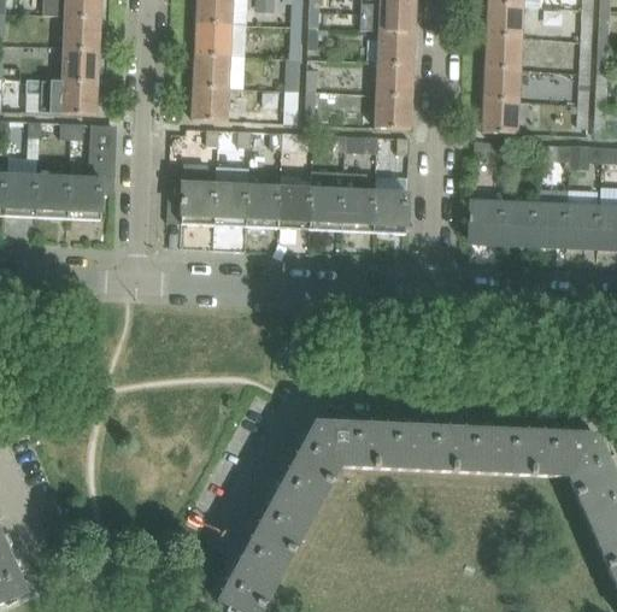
[(64,15),(99,16),(100,0),(43,0),(43,13),(64,15)]
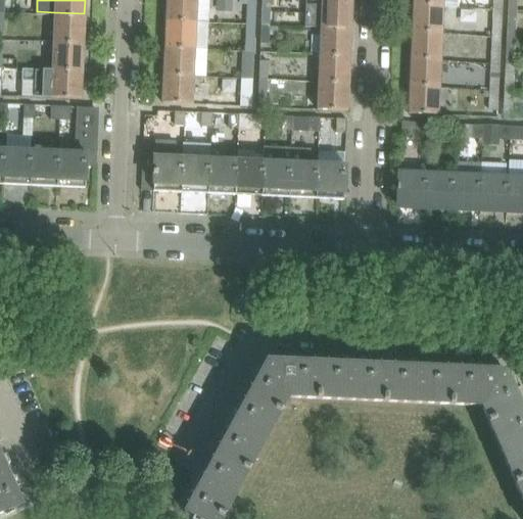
[(167,0),(165,17),(209,19),(209,7),(196,7),(196,0),(167,0)]
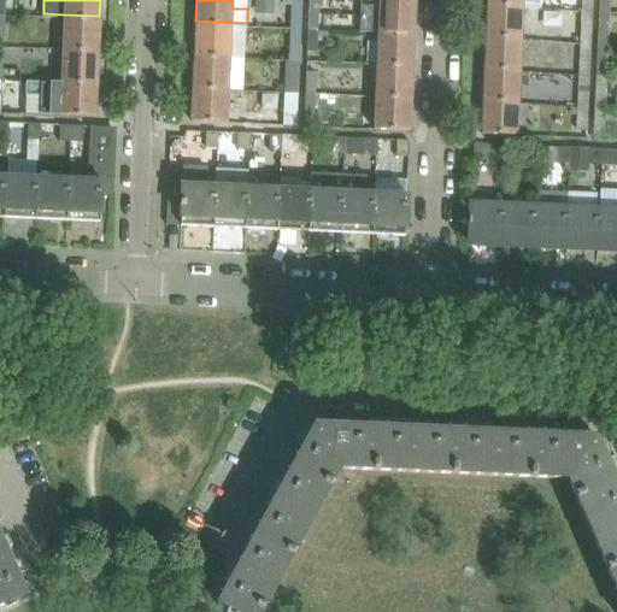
[(292,0),(291,25),(300,25),(301,4),(301,0),(292,0)]
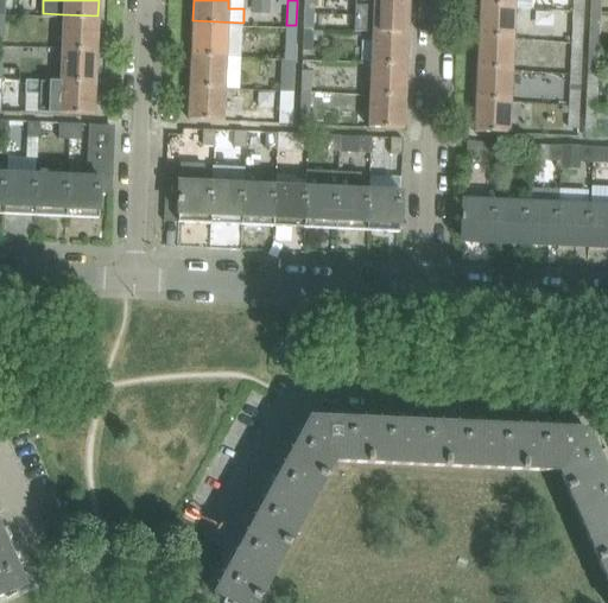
[(304,0),(304,7),(304,10),(314,10),(314,7),(314,0),(304,0)]
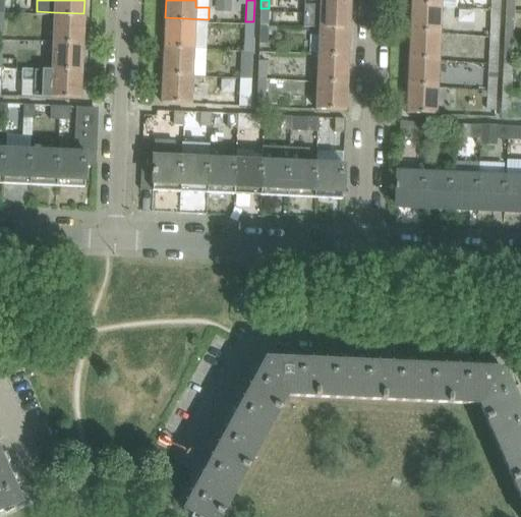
[(304,3),(303,23),(319,24),(349,25),(350,0),(320,0),(320,3),(304,3)]
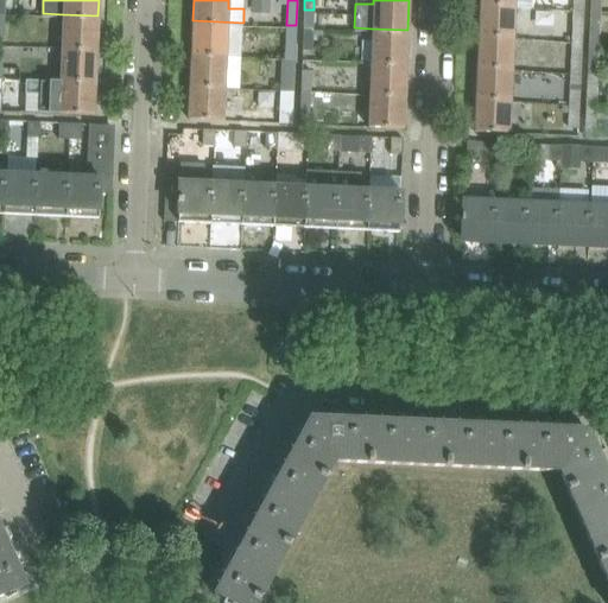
[(480,1),(479,33),(514,35),(515,2),(480,1)]
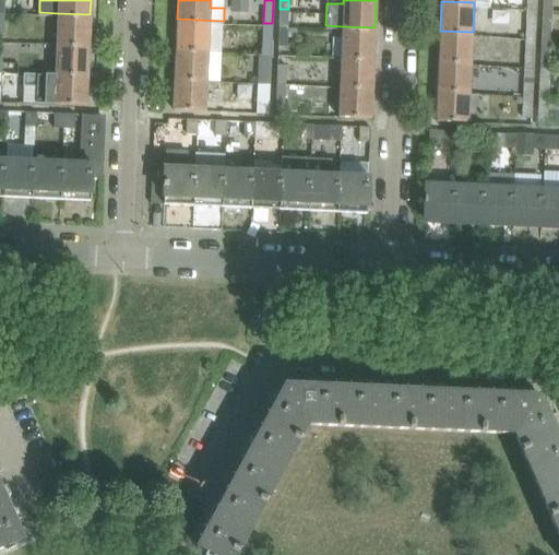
[(280,9),(280,23),(288,24),(288,9),(280,9)]
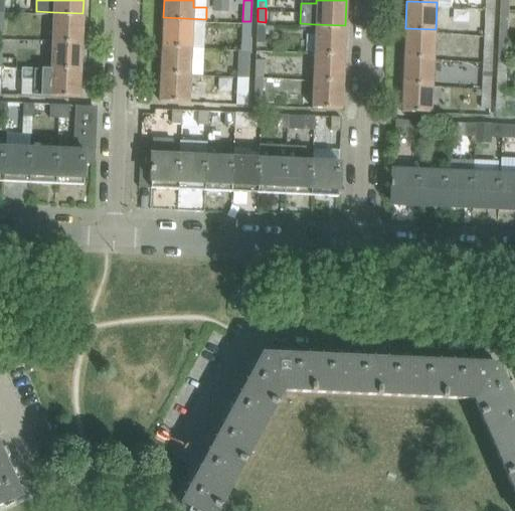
[(492,31),(493,12),(485,11),(484,31),(492,31)]
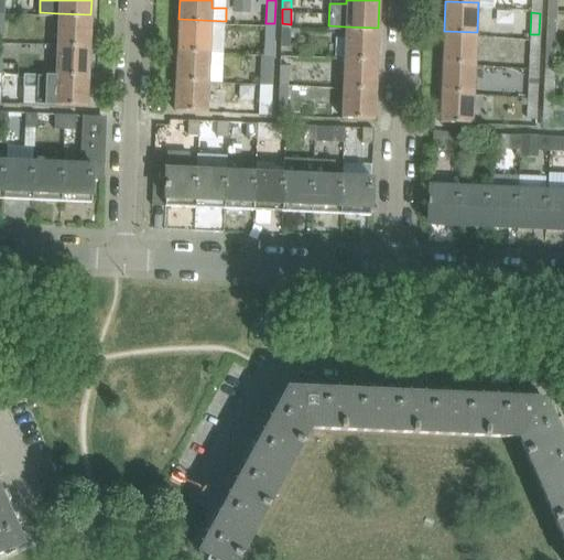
[(57,42),(89,44),(90,14),(58,13),(57,42)]
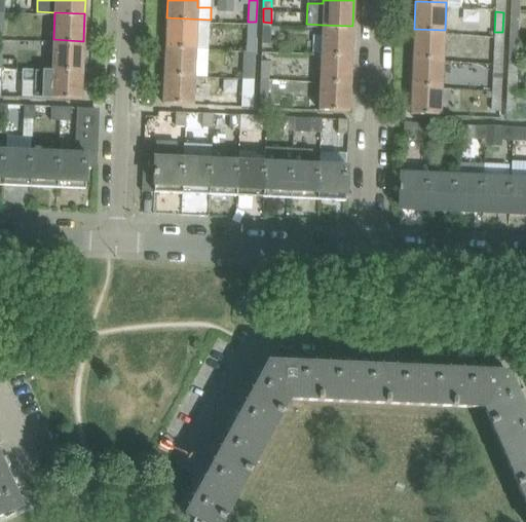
[(509,33),(518,33),(519,12),(510,12),(509,33)]
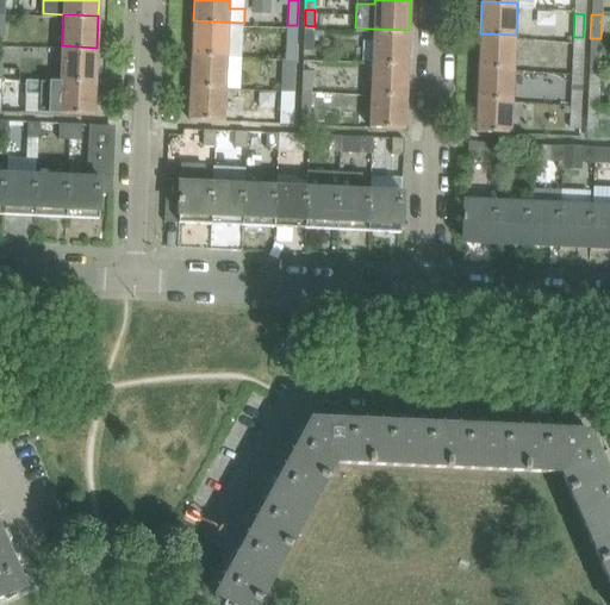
[(244,23),(193,20),(192,52),(226,54),(242,55),(244,23)]
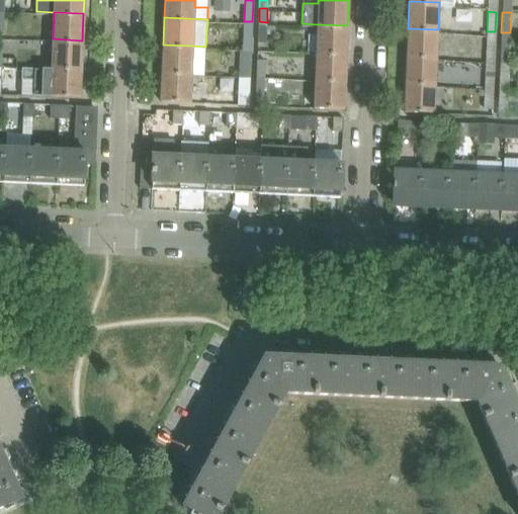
[(252,21),(244,21),(243,39),(251,39),(252,21)]
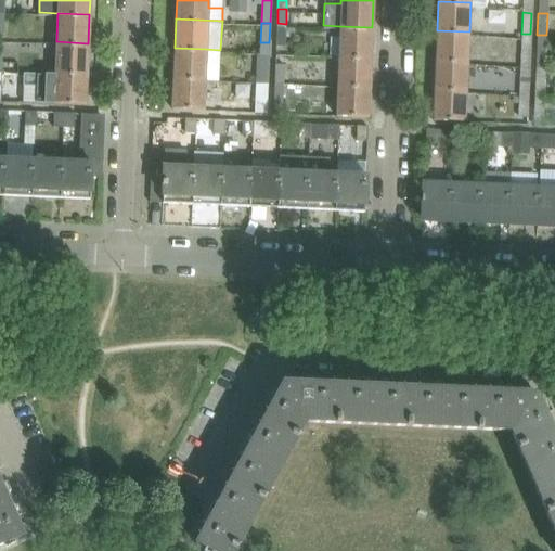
[(278,23),(276,46),(285,46),(286,24),(278,23)]
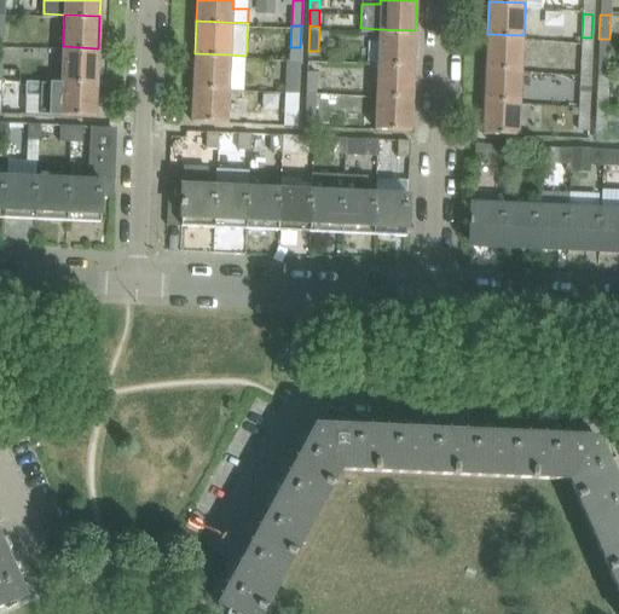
[(414,63),(415,30),(379,29),(377,61),(414,63)]
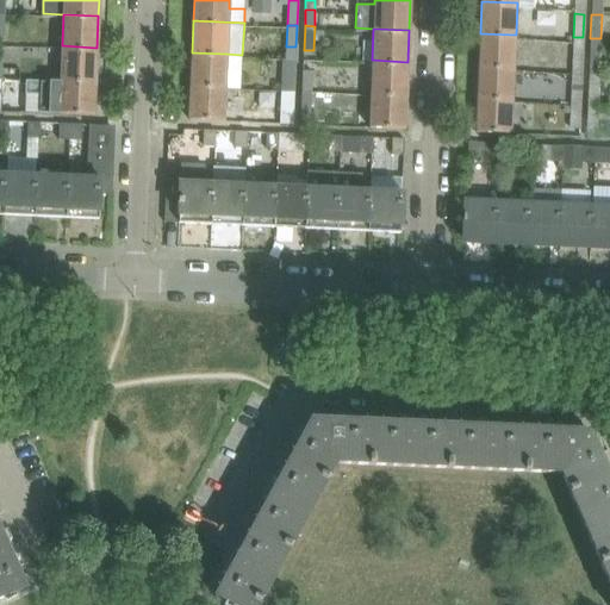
[(480,33),(479,64),(515,67),(516,35),(480,33)]
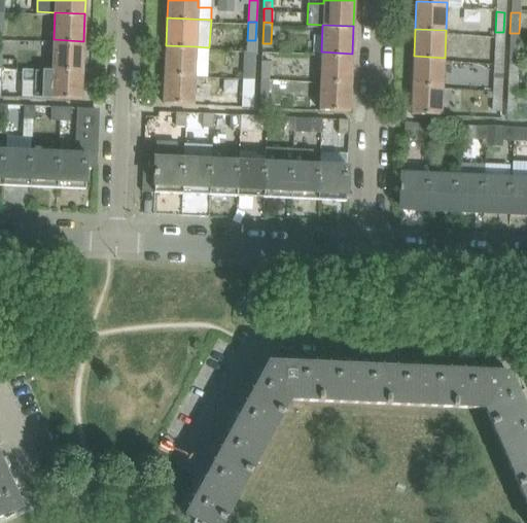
[(503,32),(495,32),(494,53),(502,53),(503,32)]
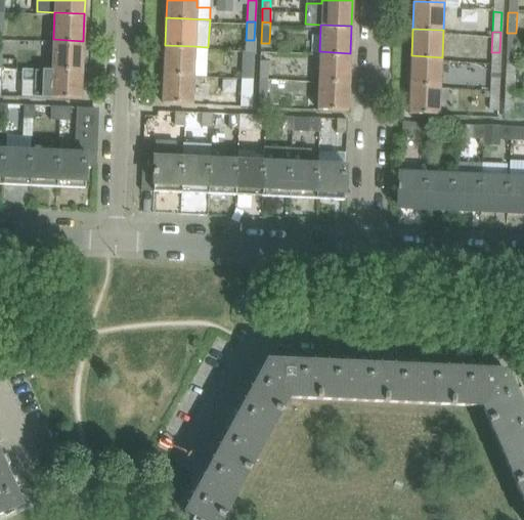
[(507,33),(506,52),(515,53),(516,33),(507,33)]
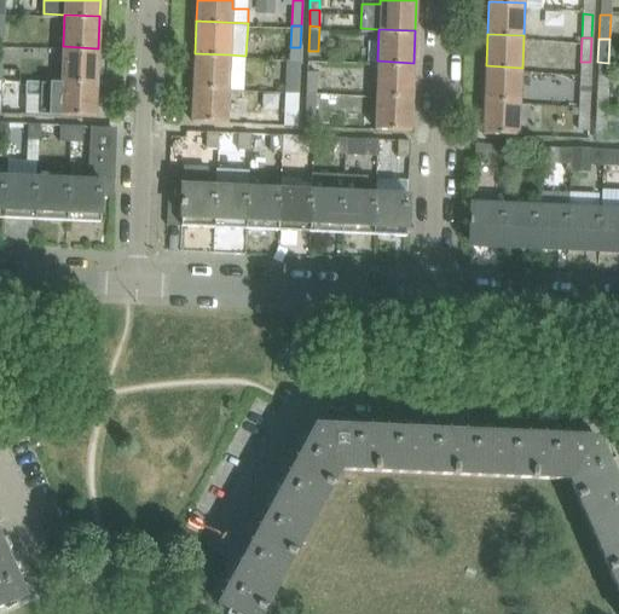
[(62,79),(97,80),(98,48),(63,46),(62,79)]
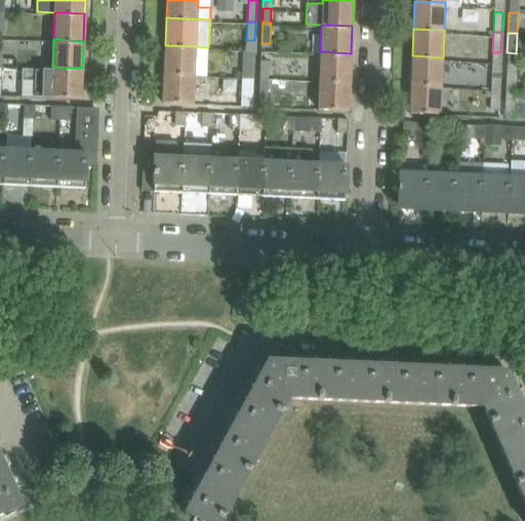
[(164,72),(194,73),(195,46),(165,45),(164,72)]
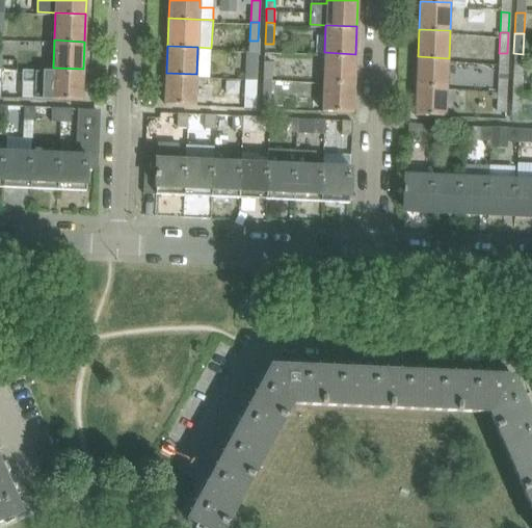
[(245,49),(244,76),(248,77),(257,77),(258,50),(245,49)]
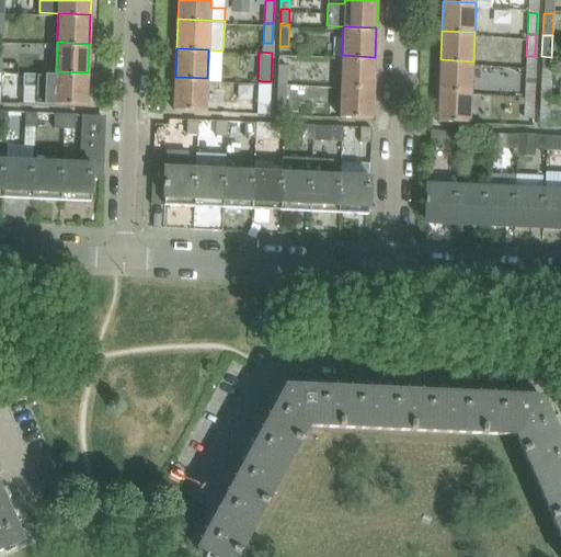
[(375,57),(342,55),(341,84),(374,86),(375,57)]
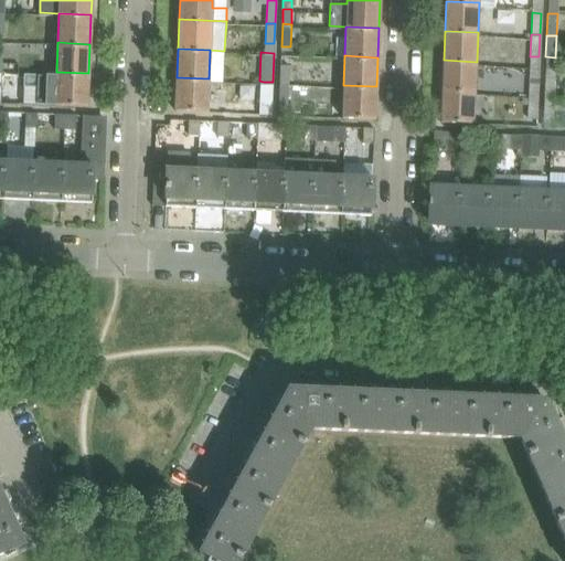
[(444,60),(441,90),(475,91),(477,62),(444,60)]
